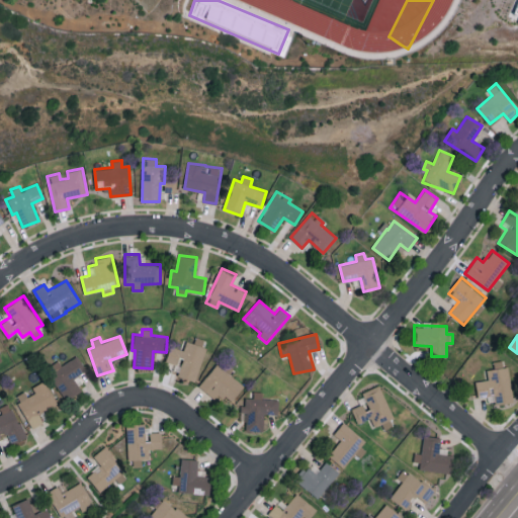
[(206,347),(186,341),(184,349),(170,346),(166,360),(180,364),(177,376),(197,381),(206,347)]
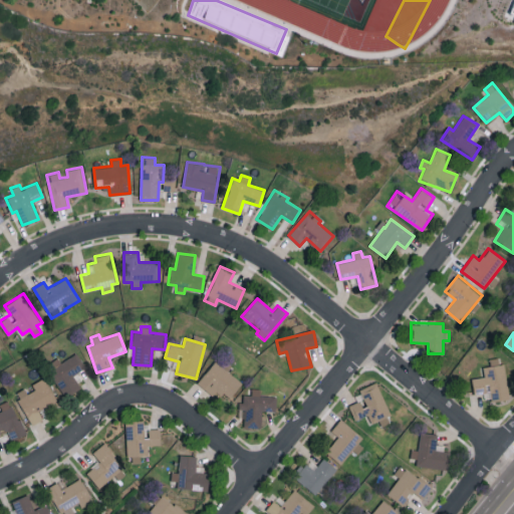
[(72,374),(84,367),(75,352),(60,362),(57,358),(46,366),(65,398),(81,388),(72,374)]
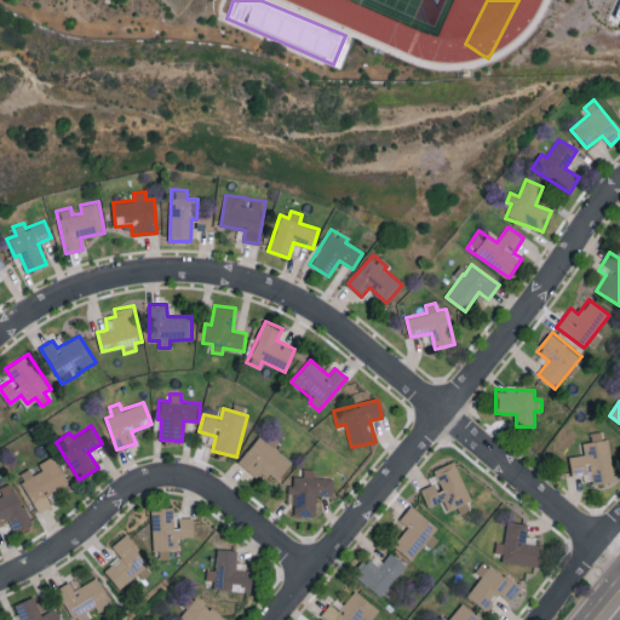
[(570,475),(590,474),(591,483),(615,481),(610,438),(602,440),(601,431),(590,432),(591,441),(583,442),(584,454),(569,457),(570,475)]
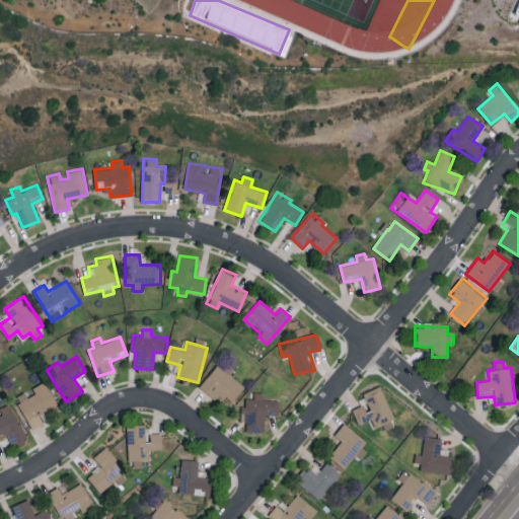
[(245,388),(219,364),(201,384),(227,408),(245,388)]
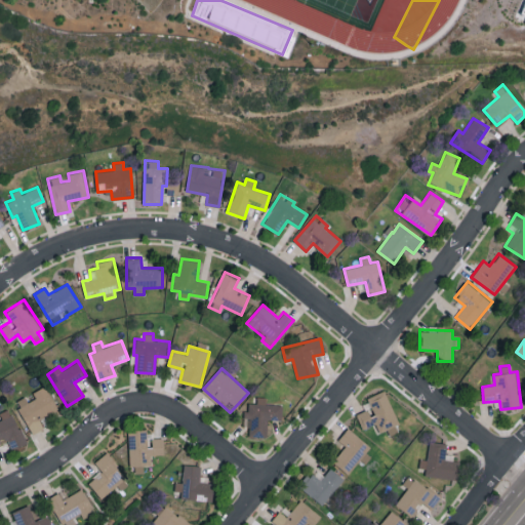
[(32,434),(44,428),(39,418),(58,409),(46,385),(33,392),(36,398),(28,402),(25,397),(15,401),(32,434)]
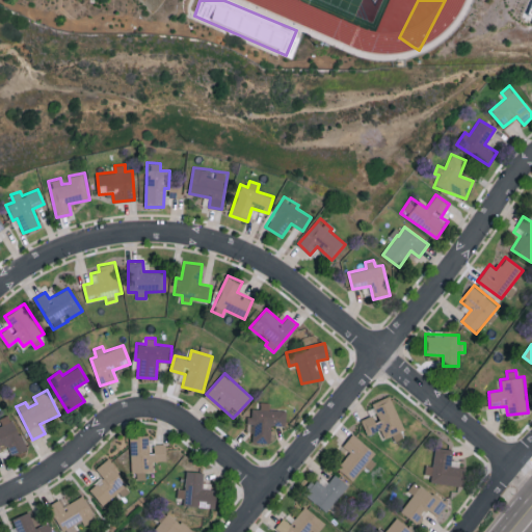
[(389,396),(371,403),(375,414),(362,420),(368,434),(380,429),(384,439),(393,435),(395,441),(406,435),(389,396)]
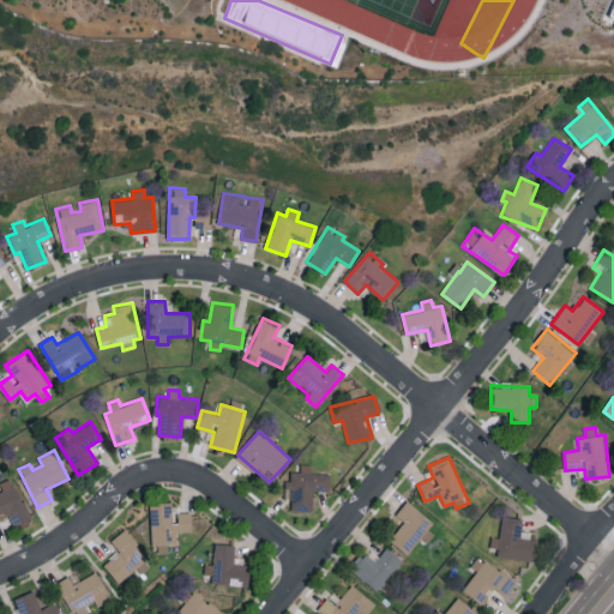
[(289,510),(313,511),(313,491),(330,492),(330,473),(311,473),(311,464),(300,463),(300,471),(290,471),(290,480),(289,510)]
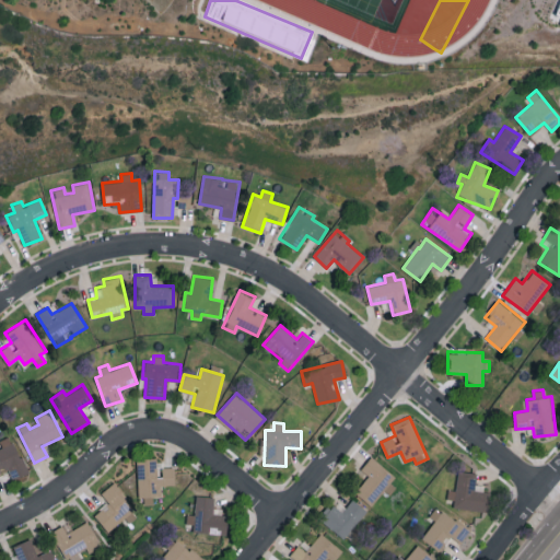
[(0,447),(0,470),(7,468),(11,479),(27,474),(11,435),(0,439),(0,443),(1,447),(0,447)]
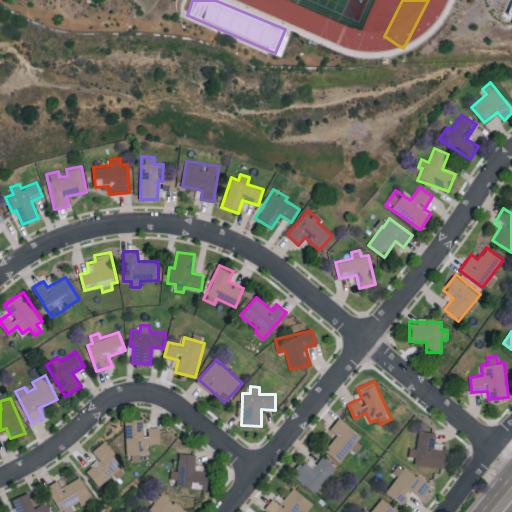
[(448,450),(433,448),(435,432),(419,430),(417,448),(410,447),(408,455),(415,456),(414,463),(446,467),(448,450)]
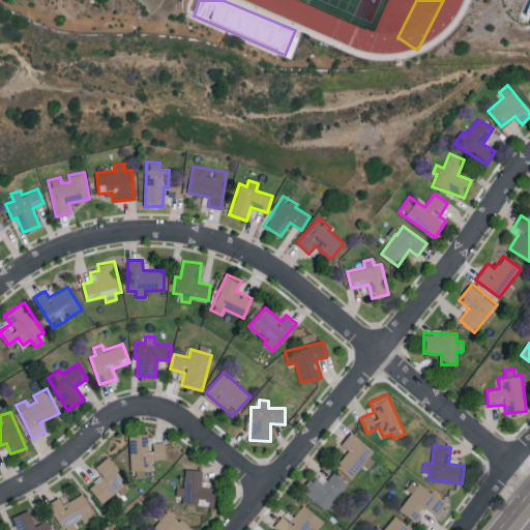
[(89,488),(101,503),(128,481),(108,457),(95,467),(102,475),(89,488)]
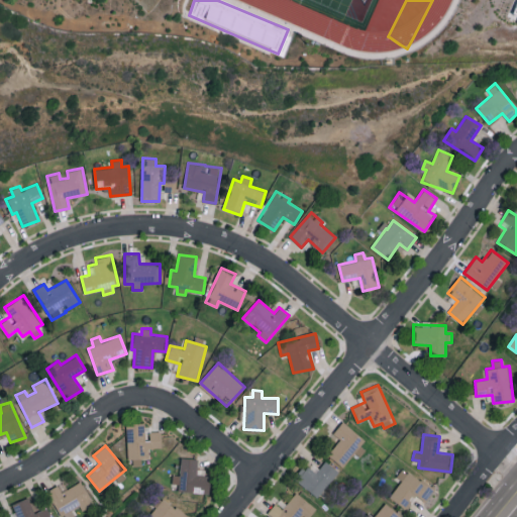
[(198,458),(181,456),(180,475),(173,474),(172,483),(179,484),(178,491),(209,494),(210,476),(196,474),(198,458)]
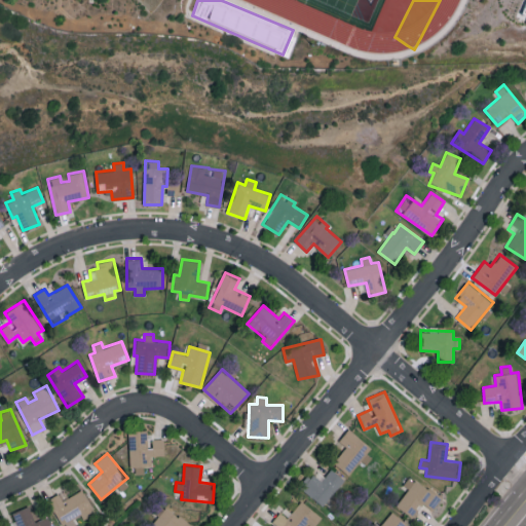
[(322,482),(308,474),(299,489),(327,506),(343,479),(329,470),(322,482)]
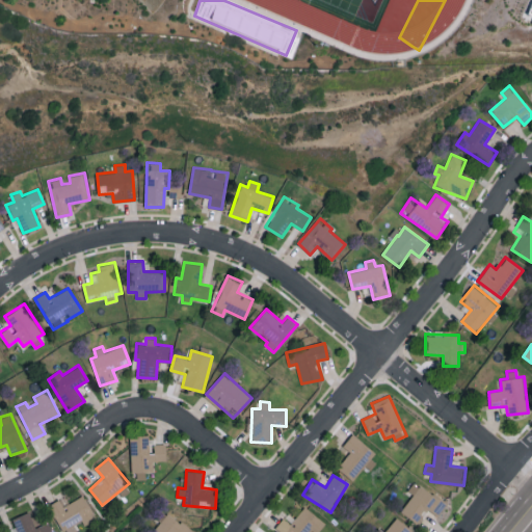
[(413,494),(400,511),(416,523),(427,507),(437,515),(446,504),(415,481),(407,489),(413,494)]
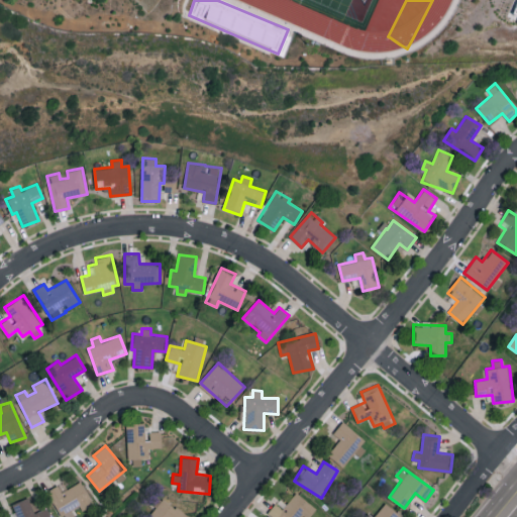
[(63,492),(58,485),(46,492),(62,516),(67,516),(78,511),(79,513),(95,503),(81,481),(63,492)]
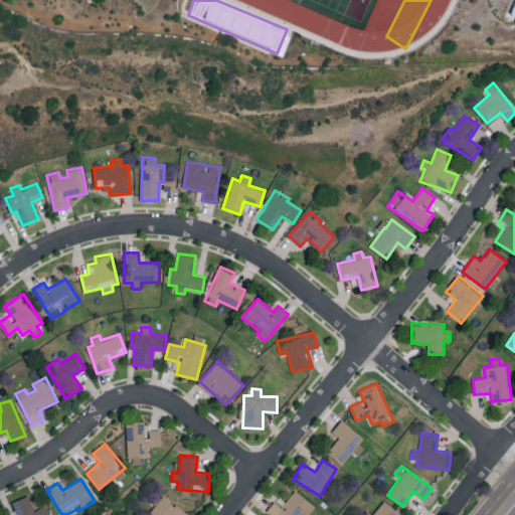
[(300,514),(303,512),(305,514),(308,514),(315,506),(295,490),(282,507),(274,501),(267,510),(272,514),(300,514)]
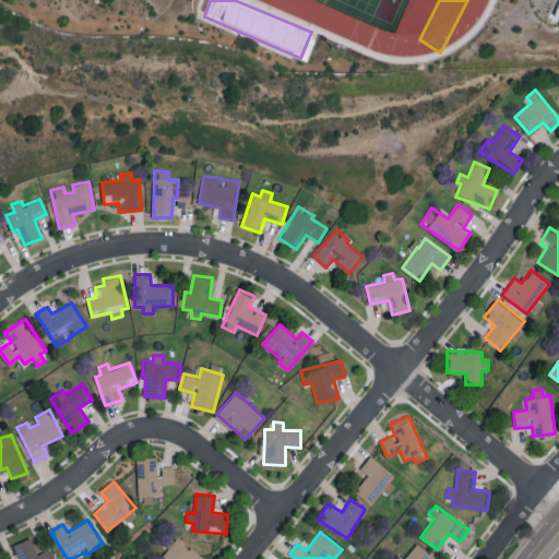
[(13,544),(18,558),(56,558),(52,548),(37,552),(32,537),(13,544)]
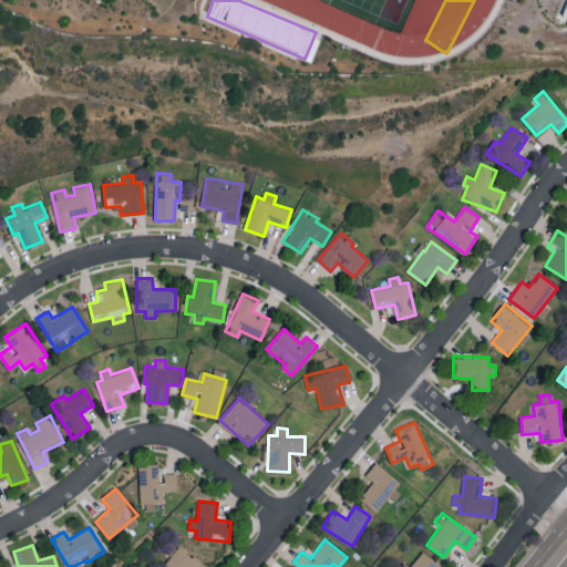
[(442,566),(443,566),(418,552),(409,566),(442,566)]
